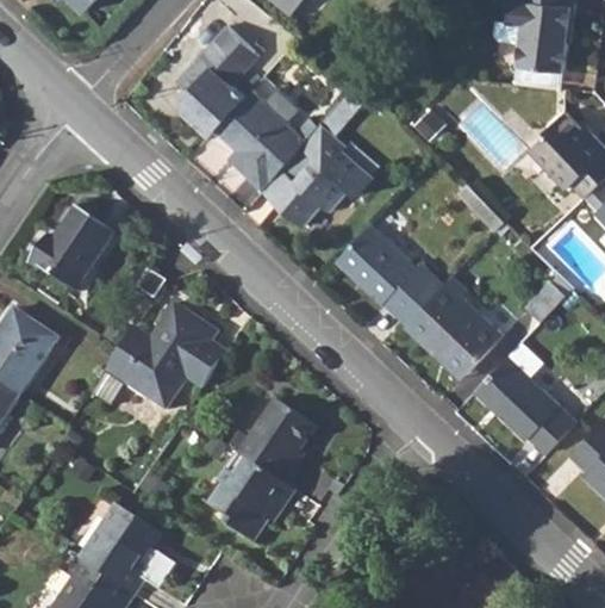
[(67,0),(82,13),(94,0),(67,0)]
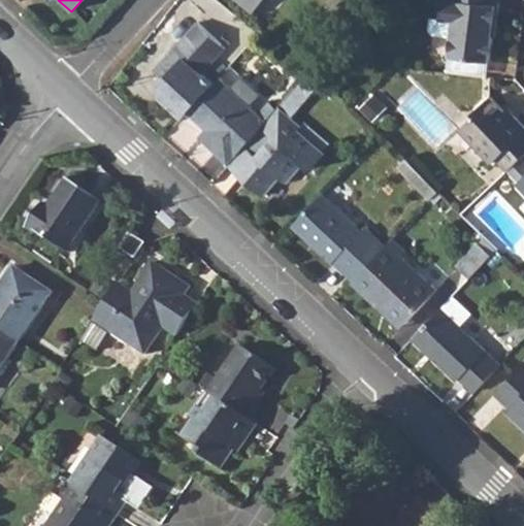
[(238,0),(253,11),(261,0),(238,0)]
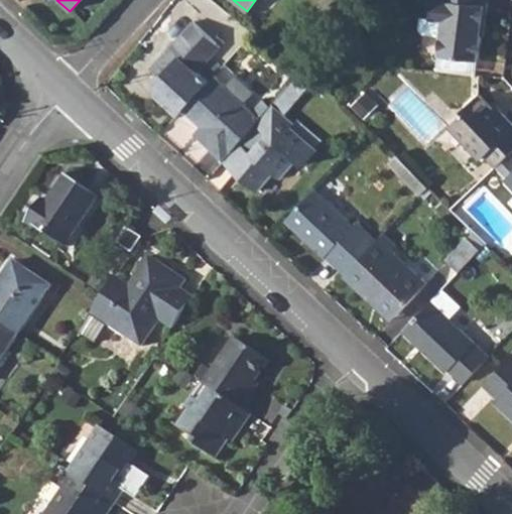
[(482,25),(484,0),(429,0),(427,18),(439,19),(437,36),(435,55),(475,59),(480,24),(482,25)]
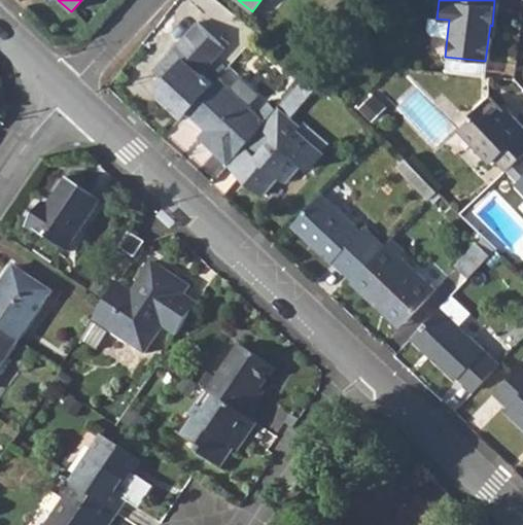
[(429,35),(447,37),(449,20),(437,19),(426,18),(425,30),(429,35)]
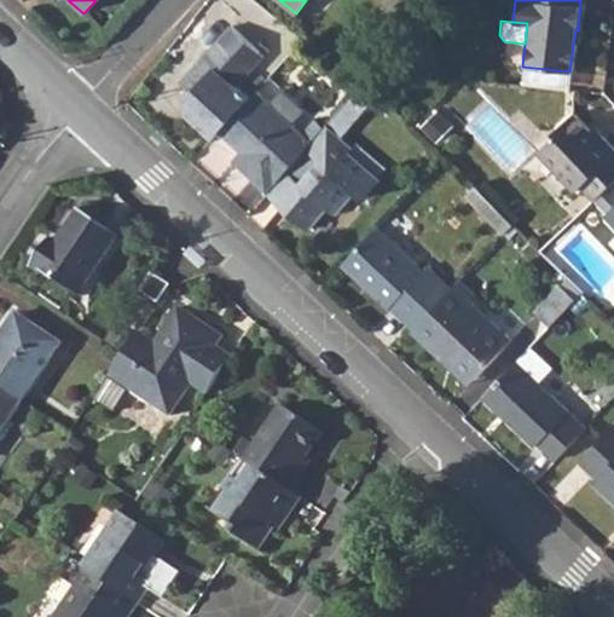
[(216,133),(248,99),(233,87),(249,70),(261,58),(229,28),(216,41),(201,58),(178,82),(189,93),(183,99),(184,114),(212,139),(216,133)]
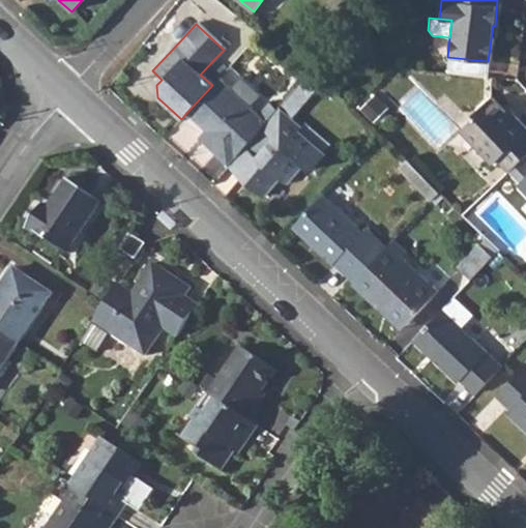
[(312,65),(276,108),(289,118),(324,79),(312,65)]
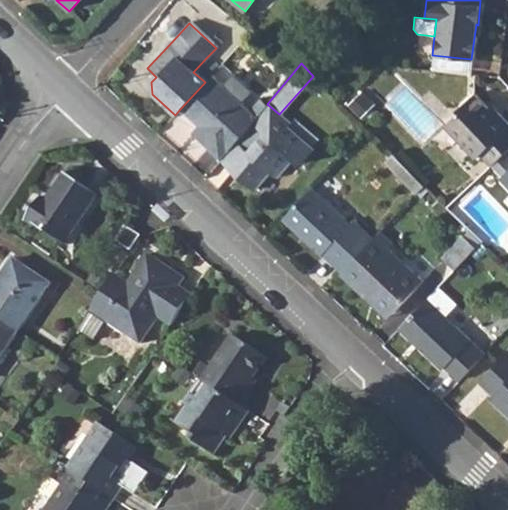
[(251,113),(211,76),(205,82),(179,110),(196,126),(201,130),(194,138),(218,160),(222,155),(249,125),(244,120),(251,113)]
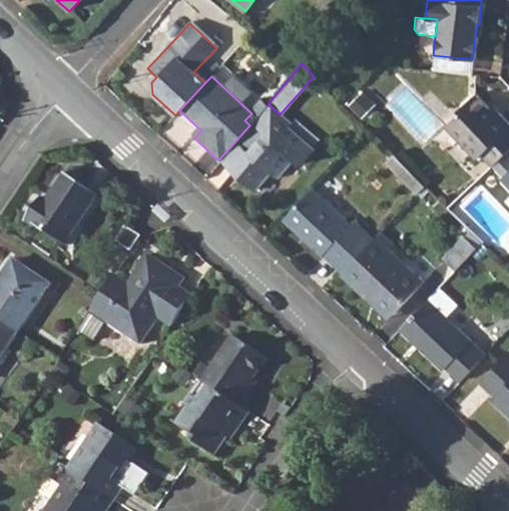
[(460,112),(444,127),(475,160),(479,155),(490,167),(508,148),(508,126),(496,113),(494,115),(474,95),(458,110),(460,112)]
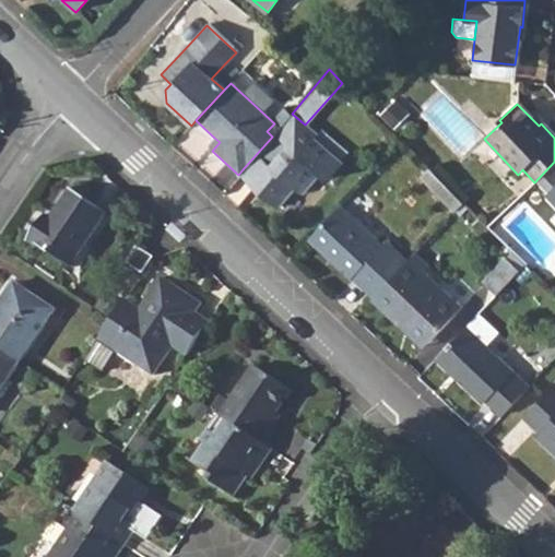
[(341,163),(313,138),(316,134),(305,125),(292,114),(280,128),(272,137),(243,169),(262,187),(258,192),(276,208),(294,188),(300,194),(319,174),(327,180),(341,163)]
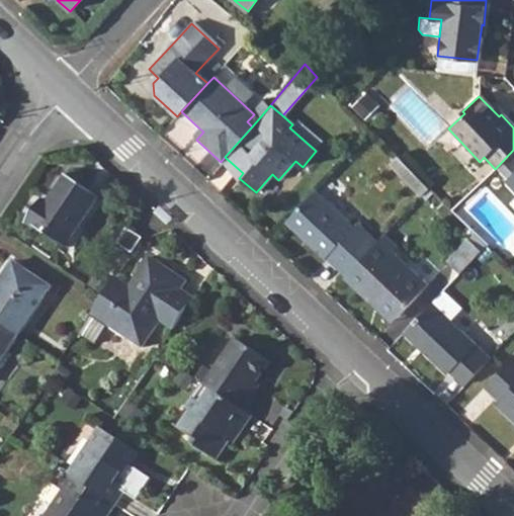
[(259,118),(254,114),(247,121),(252,126),(259,118)]
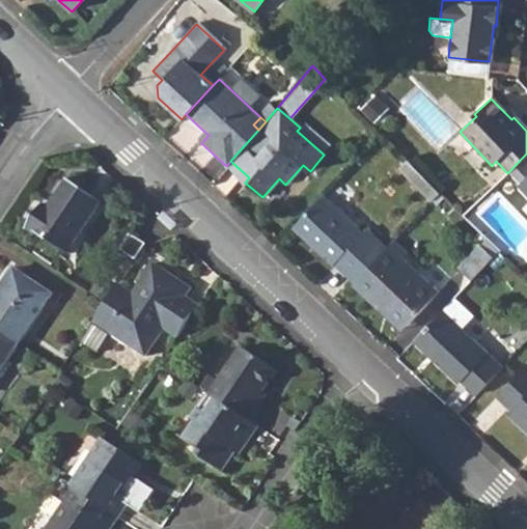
[(209,135),(203,131),(196,139),(201,143),(209,135)]
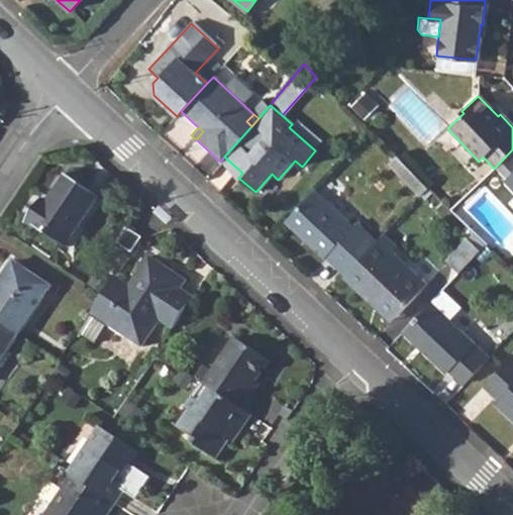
[(394,156),(386,165),(418,195),(425,188),(394,156)]
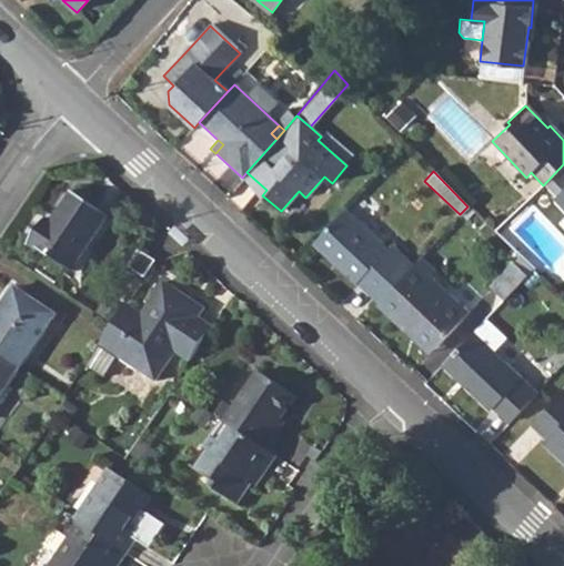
[(242,178),(262,195),(267,190),(247,172),(242,178)]
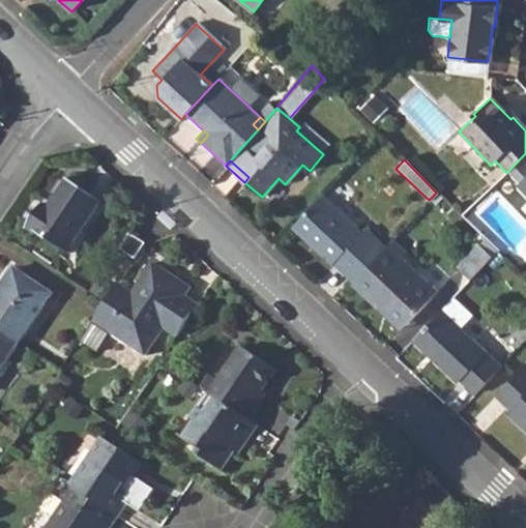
[(525,174),(515,185),(525,198),(525,174)]
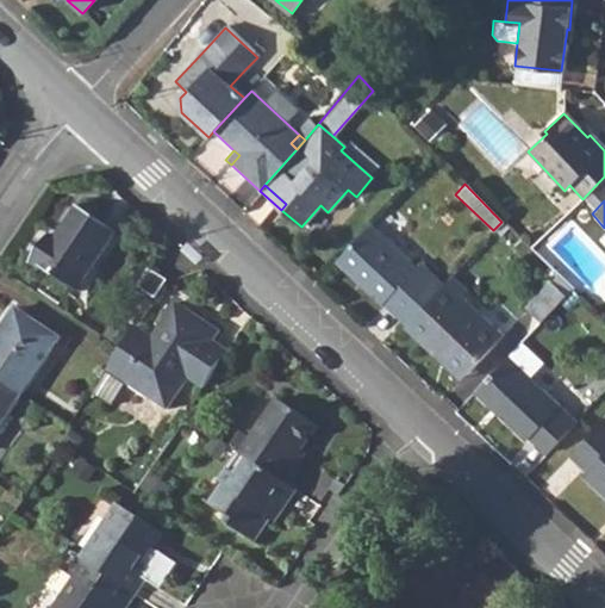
[(73,293),(112,233),(75,209),(52,243),(44,239),(29,264),(73,293)]
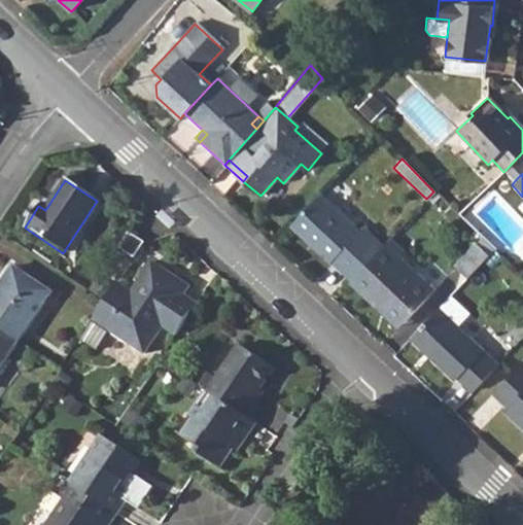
[(327,264),(330,259),(347,276),(377,245),(360,229),(357,233),(318,195),(288,225),(327,264)]
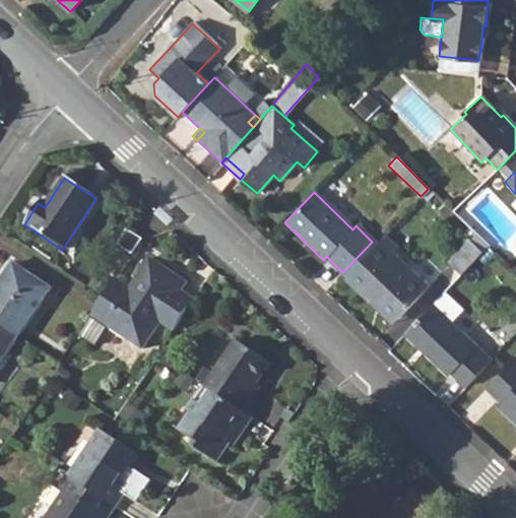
[(442,214),(454,225),(460,220),(448,208),(442,214)]
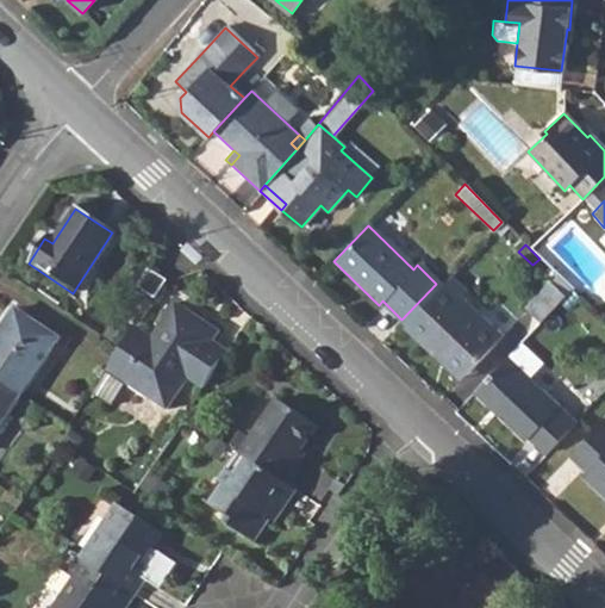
[(532,265),(541,273),(548,266),(540,259),(532,265)]
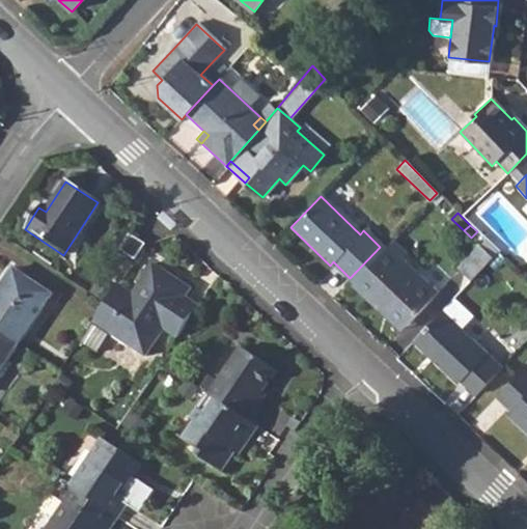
[(116,251),(132,261),(140,249),(142,247),(126,237),(116,251)]
